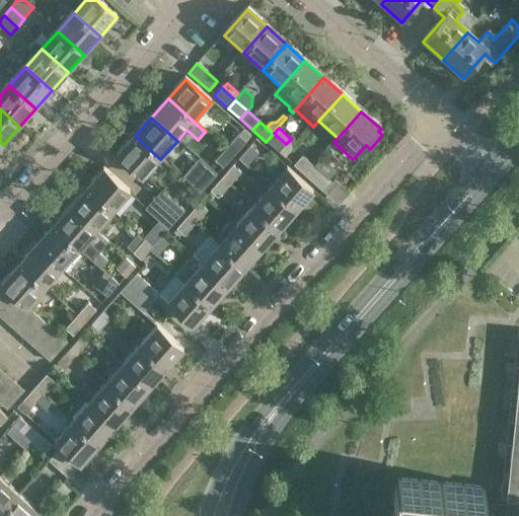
[(266,142),(278,153),(285,145),(273,134),(266,142)]
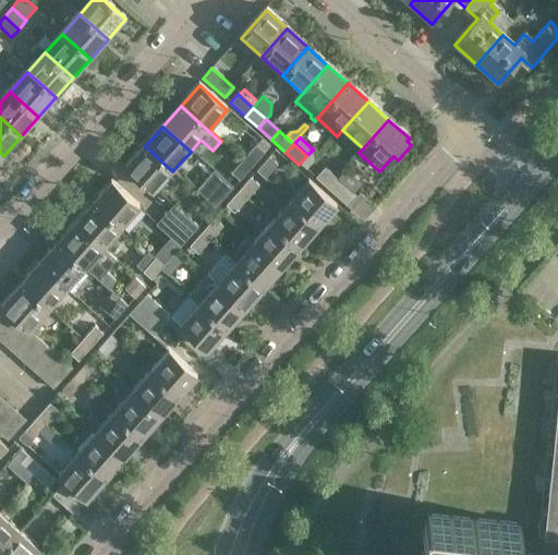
[(242,160),(251,169),(265,154),(256,145),(242,160)]
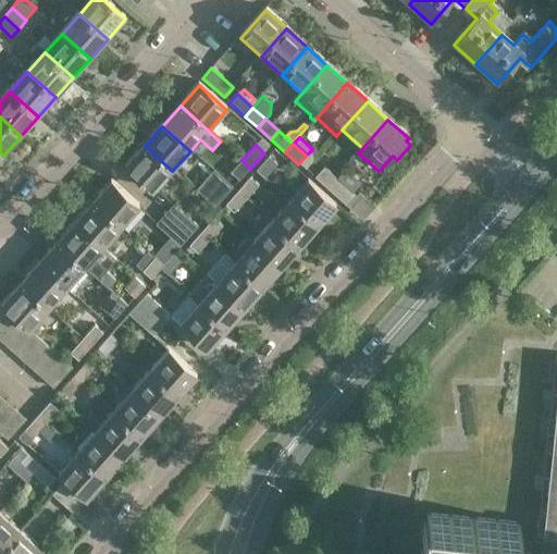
[(172,171),(145,146),(126,167),(153,192),(172,171)]
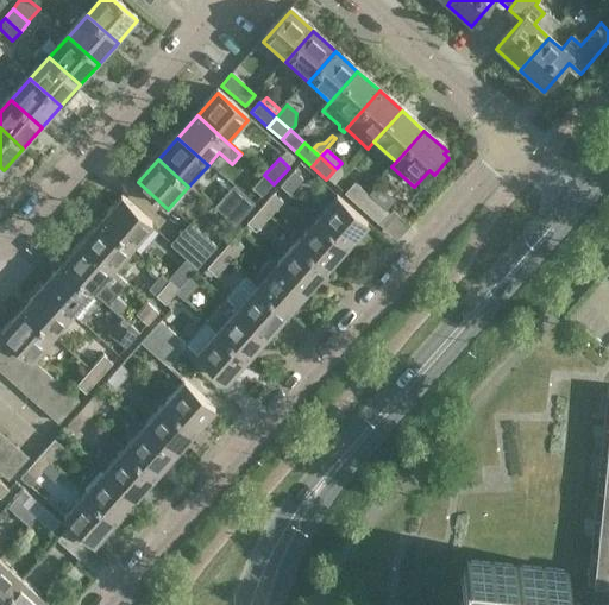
[(344,176),(341,163),(327,180),(336,186),(344,176)]
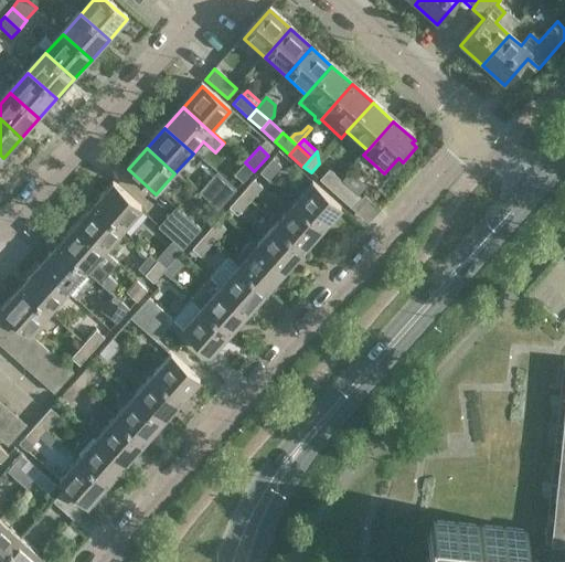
[(281,167),(273,159),(259,175),(268,182),(281,167)]
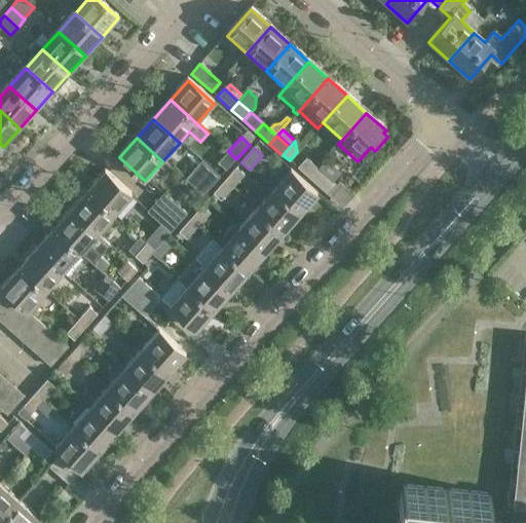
[(218,163),(226,172),(236,159),(228,151),(218,163)]
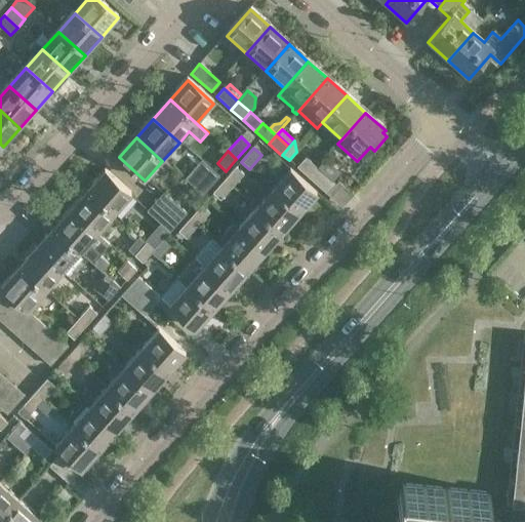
[(307,177),(319,164),(319,163),(316,167),(306,158),(296,168),(307,177)]
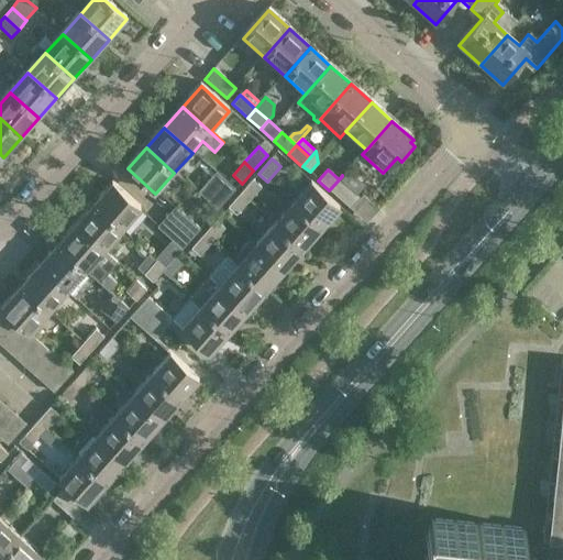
[(218,210),(235,190),(217,174),(199,194),(218,210)]
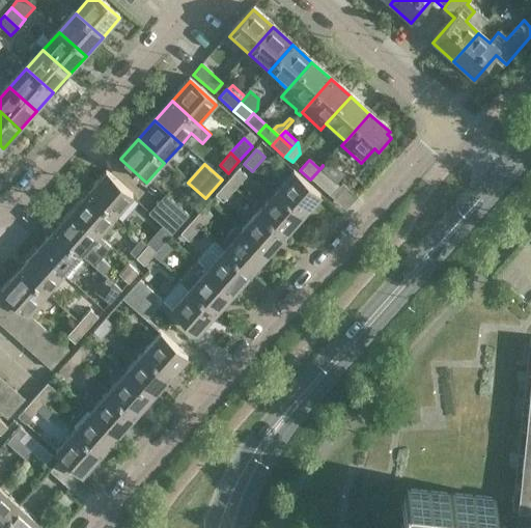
[(339,187),(335,183),(336,177),(323,166),(310,179),(330,197),(339,187)]
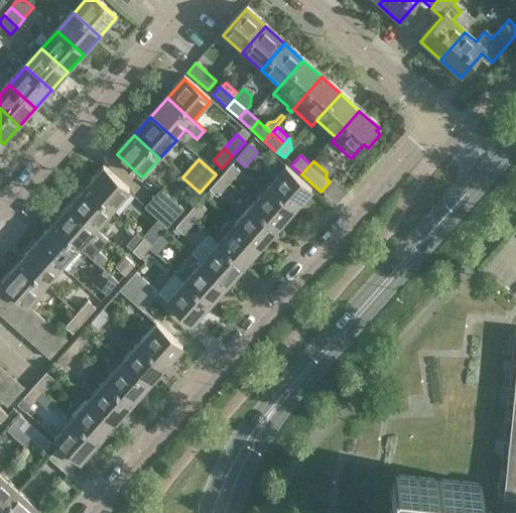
[(220,178),(228,185),(240,171),(232,164),(220,178)]
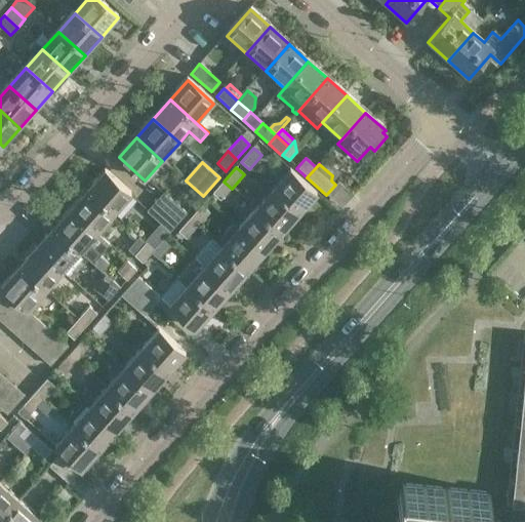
[(290,171),(273,191),(298,214),(316,195),(290,171)]
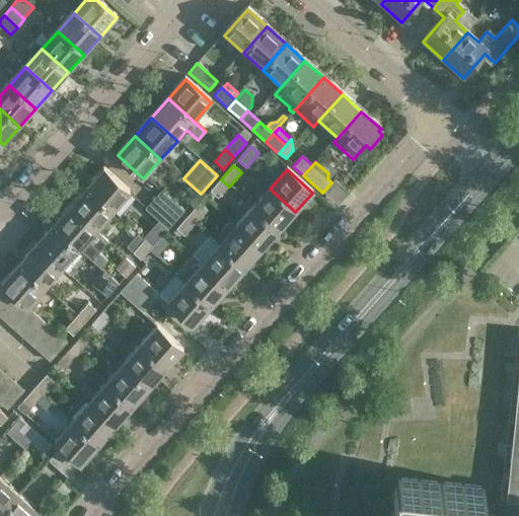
[(104,170),(87,190),(113,213),(131,193),(104,170)]
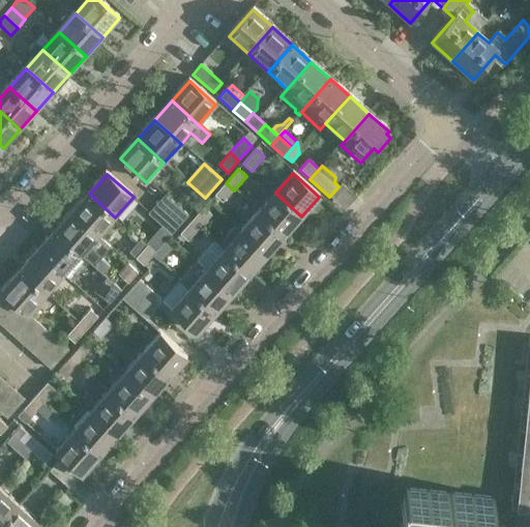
[(226,183),(214,196),(223,203),(234,191),(226,183)]
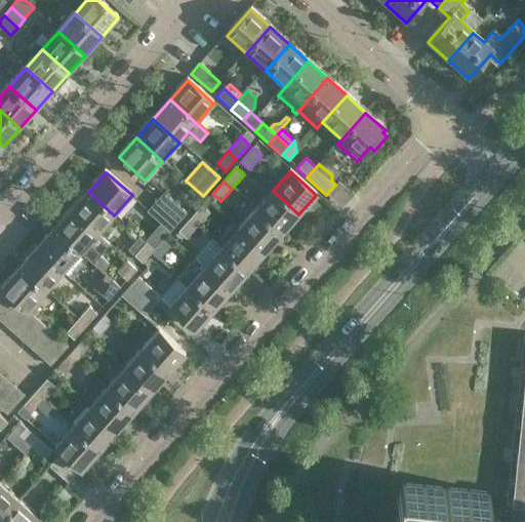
[(354,196),(339,183),(328,195),(342,208),(354,196)]
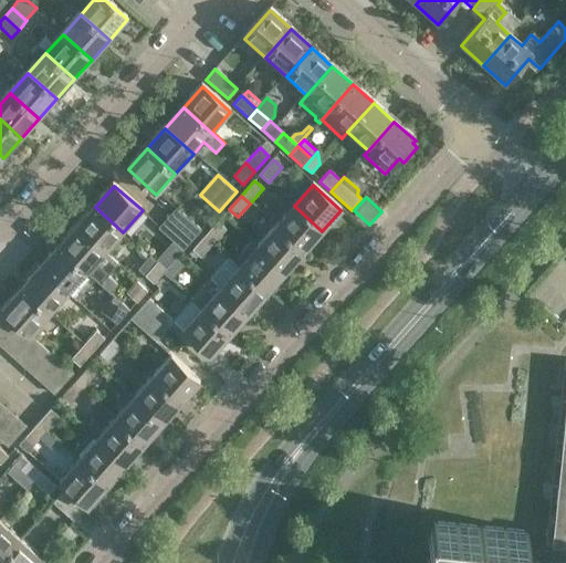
[(294,206),(275,227),(304,252),(322,231),(294,206)]
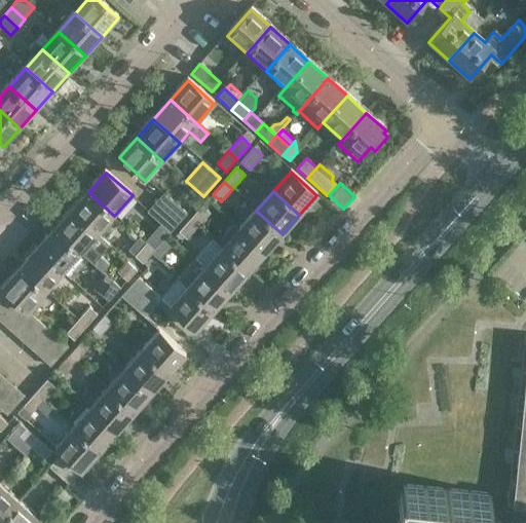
[(114,216),(88,192),(71,212),(98,235),(114,216)]
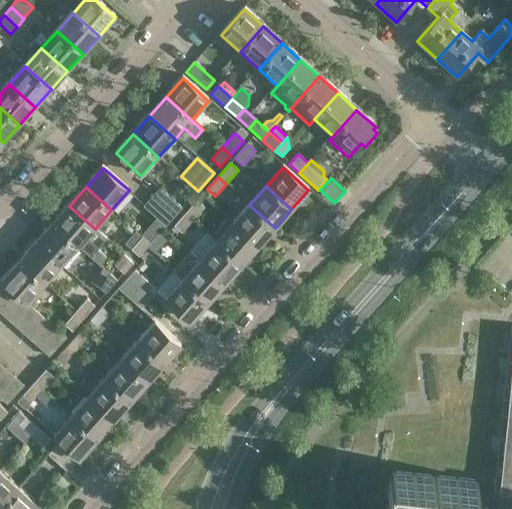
[(165,227),(182,208),(159,188),(143,207),(156,219),(165,227)]
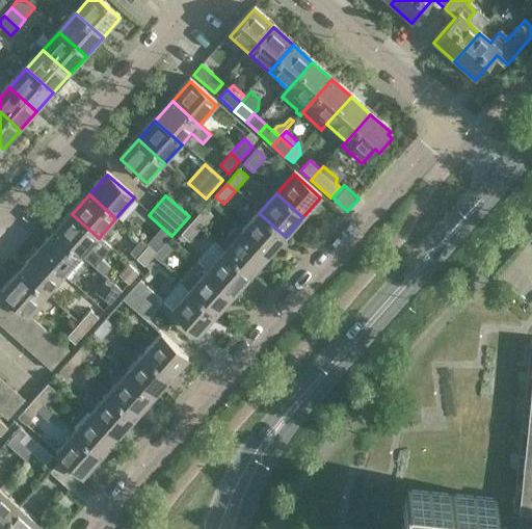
[(191,222),(200,231),(212,216),(204,209),(191,222)]
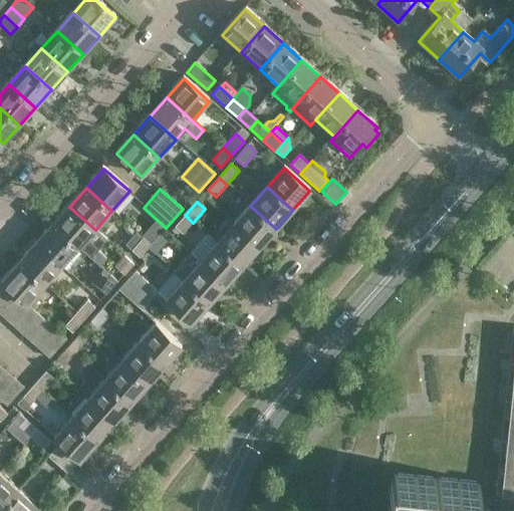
[(250,206),(233,225),(259,247),(276,229),(250,206)]
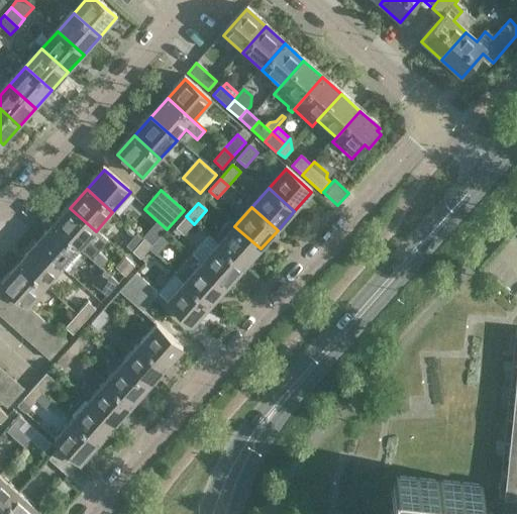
[(96,231),(70,208),(53,227),(79,249),(91,261),(100,251),(87,240),(96,231)]
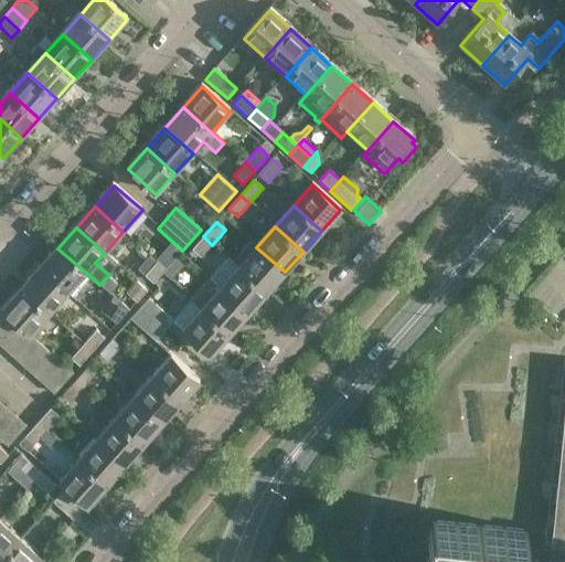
[(203,236),(192,250),(201,258),(212,245),(203,236)]
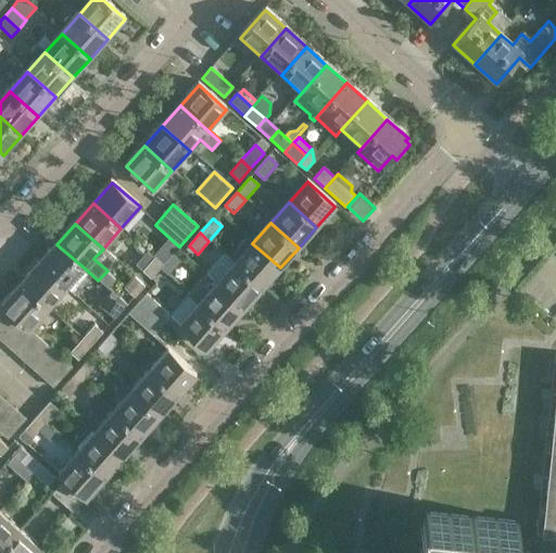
[(169,238),(153,256),(154,258),(163,265),(173,254),(179,247),(169,238)]
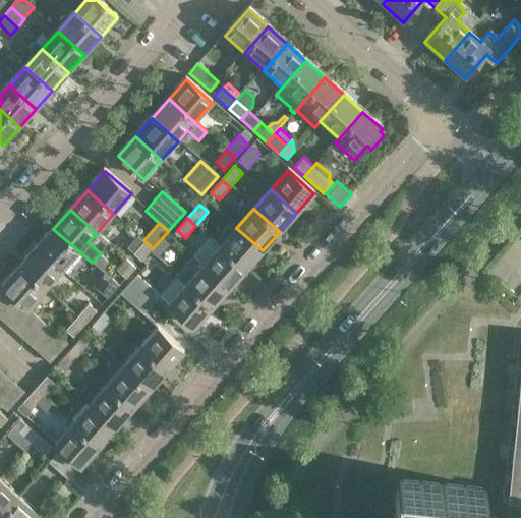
[(263,250),(236,228),(231,223),(214,241),(220,246),(245,270),(263,250)]
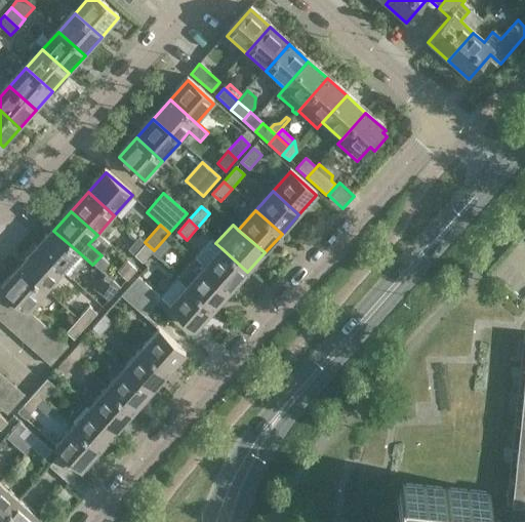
[(80,253),(53,231),(36,249),(63,273),(80,253)]
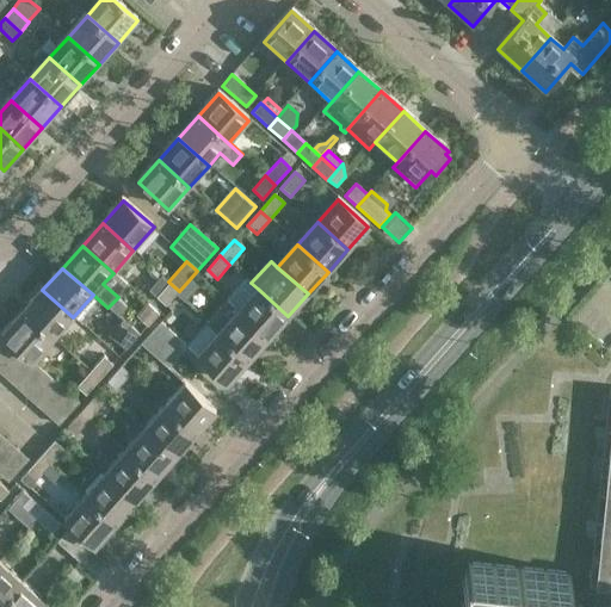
[(179,291),(176,296),(177,296),(185,303),(199,287),(191,280),(190,279),(179,291)]
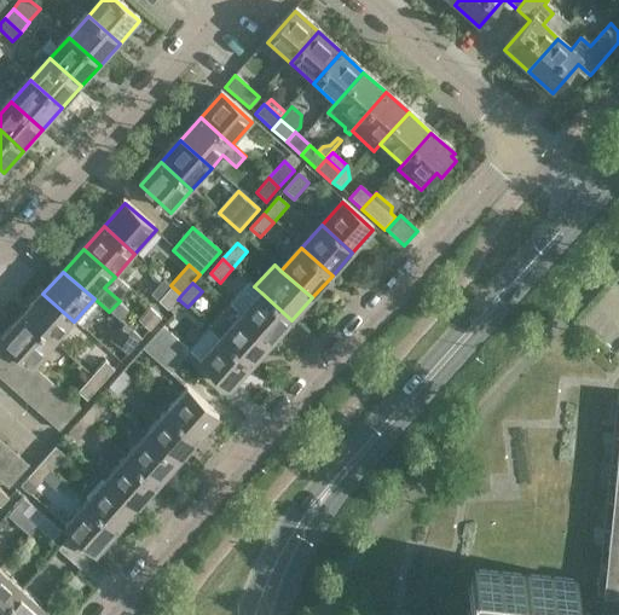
[(181,295),(172,286),(157,302),(168,311),(178,300),(181,295)]
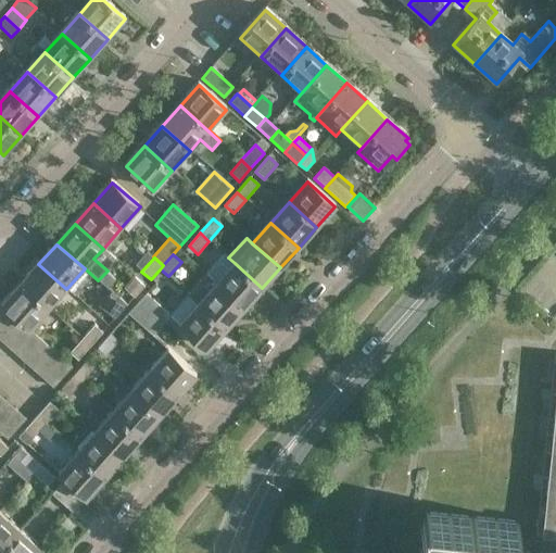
[(235,263),(216,284),(244,309),(262,288),(235,263)]
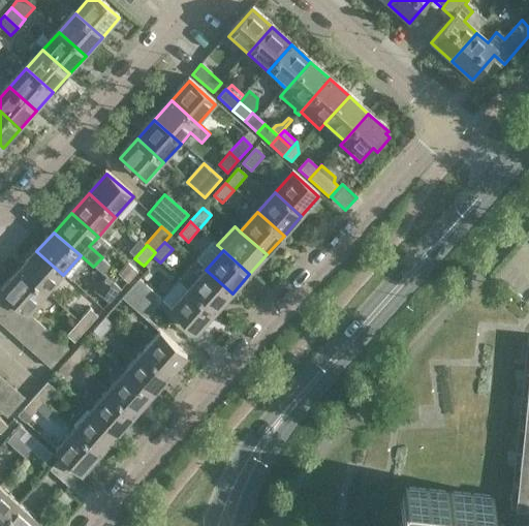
[(63,275),(36,251),(20,271),(45,295),(63,275)]
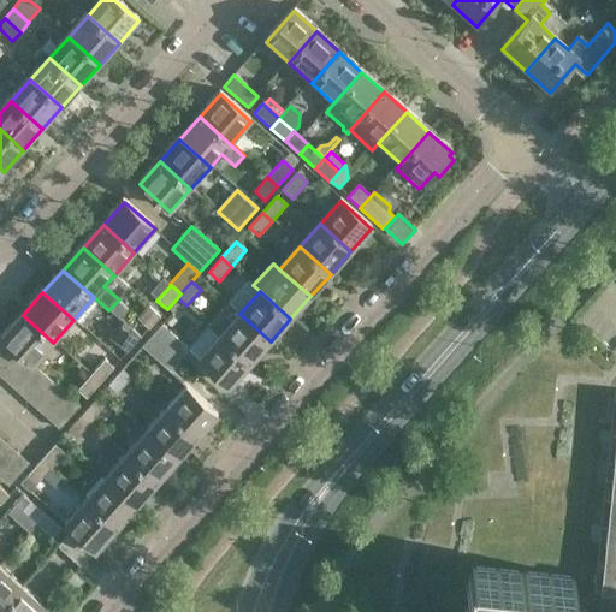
[(271,342),(240,314),(229,304),(208,327),(219,337),(250,364),(271,342)]
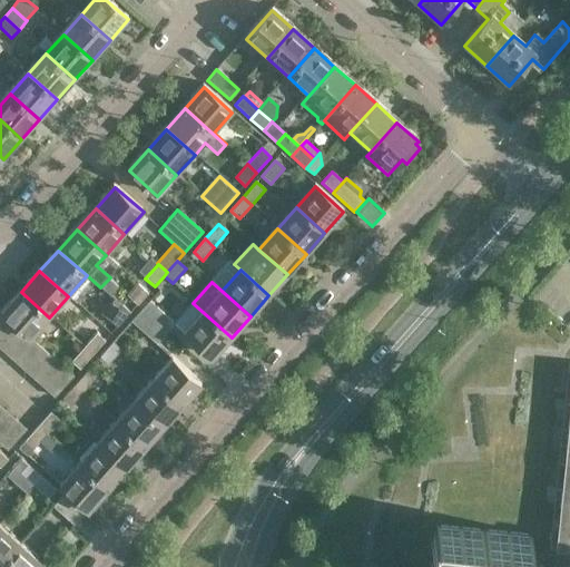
[(49,318),(21,292),(1,314),(5,316),(15,325),(25,334),(30,340),(49,318)]
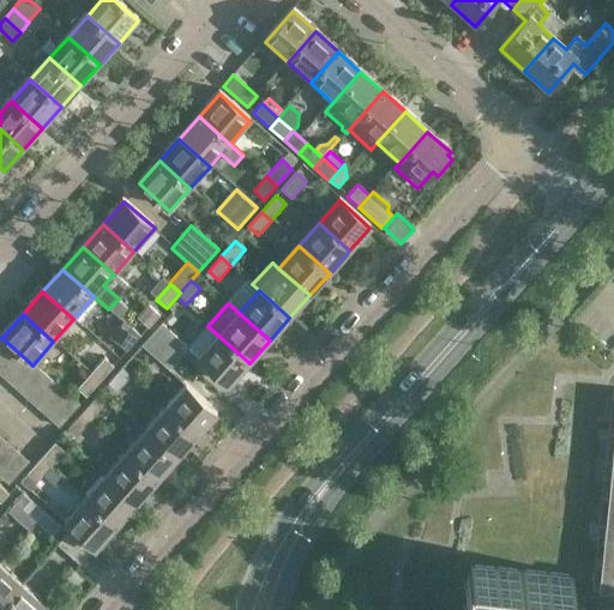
[(130,330),(139,338),(154,322),(144,314),(130,330)]
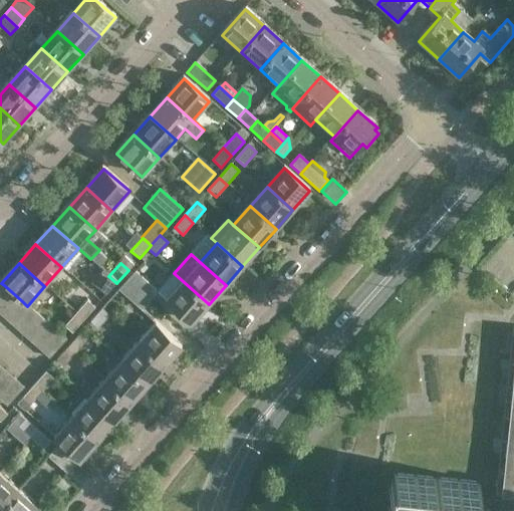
[(125,282),(149,302),(158,292),(135,271),(125,282)]
